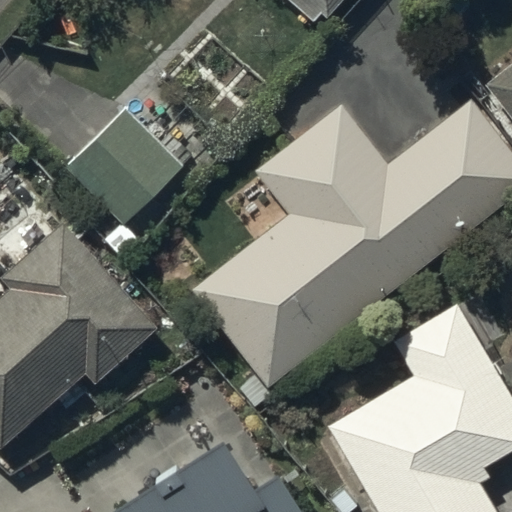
[(288,0),(313,20),(320,12),(326,18),(341,0),(288,0)]
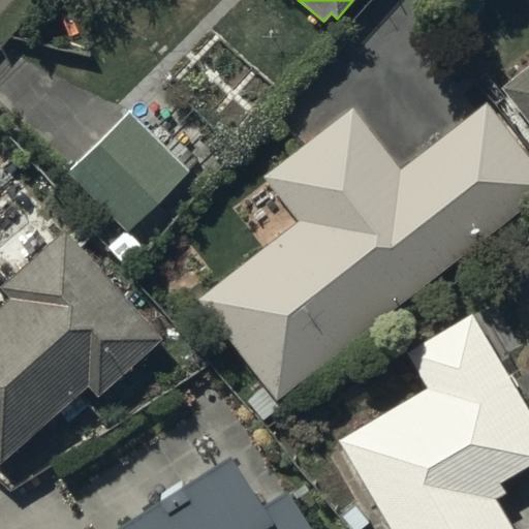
[(528,64),(501,87),(528,123),(528,64)]
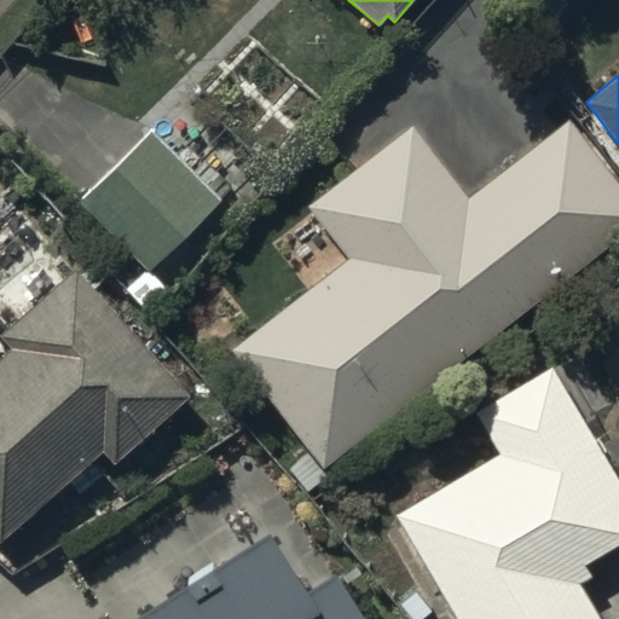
[(347,256),(230,348),(323,468),(618,236),(618,180),(570,117),(468,197),(411,125),(307,207),(347,256)]
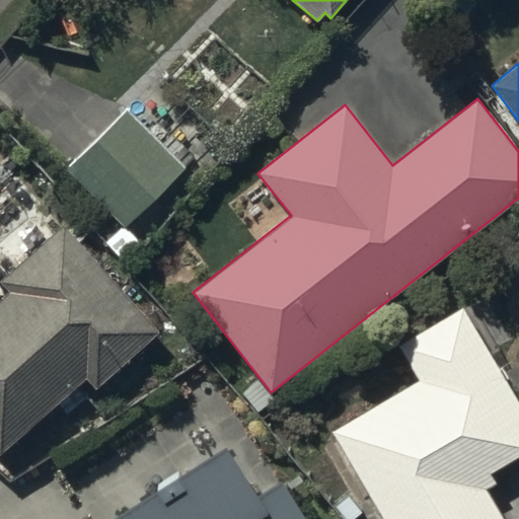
[(125,107),(65,168),(123,227),(187,168),(180,161),(189,152),(162,126),(153,136),(125,107)]
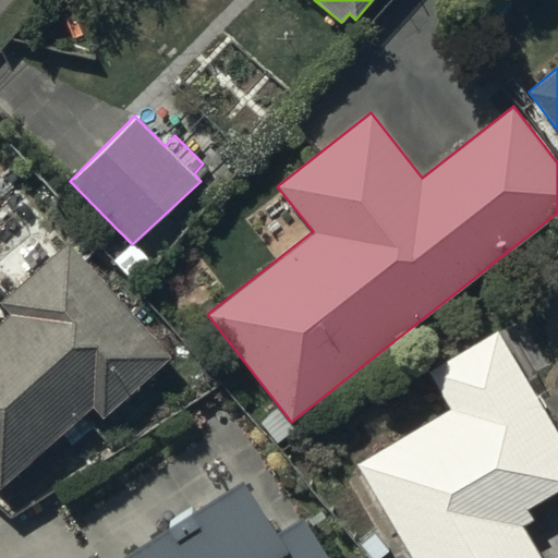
[(0,488),(1,489),(93,407),(102,417),(172,354),(70,240),(0,302),(0,303),(8,313),(0,319),(0,488)]
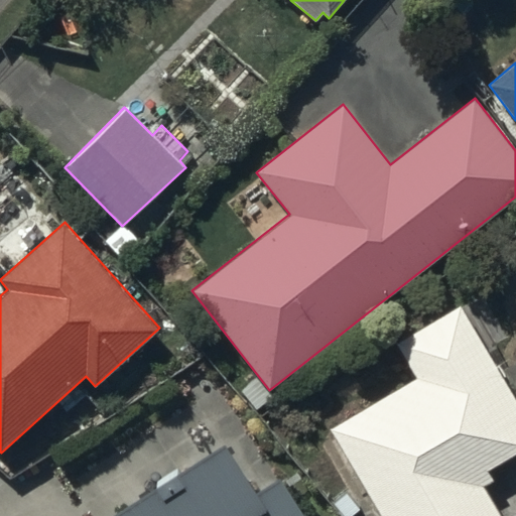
[(416,378),(330,428),(381,515),(501,515),(483,485),(493,479),(488,471),(515,454),(515,399),(488,352),(507,341),(482,297),(464,308),(461,303),(395,342),(416,378)]
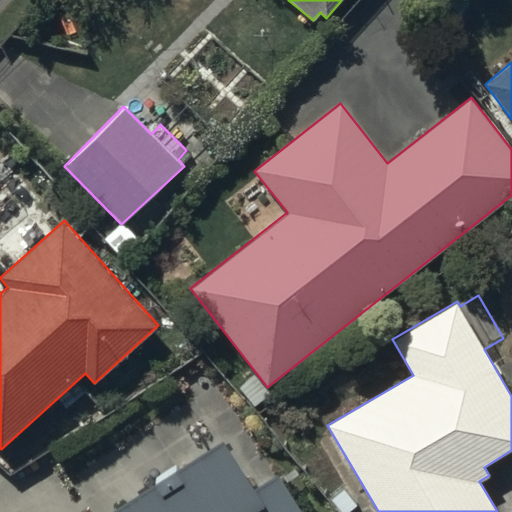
[(304,511),(279,473),(253,490),(222,439),(109,511),(304,511)]
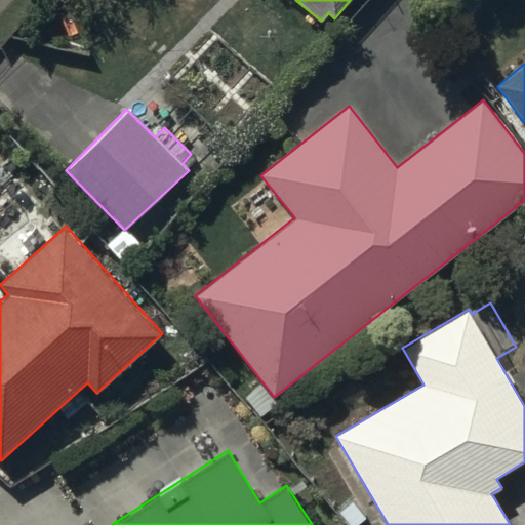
All buildings are outlined.
